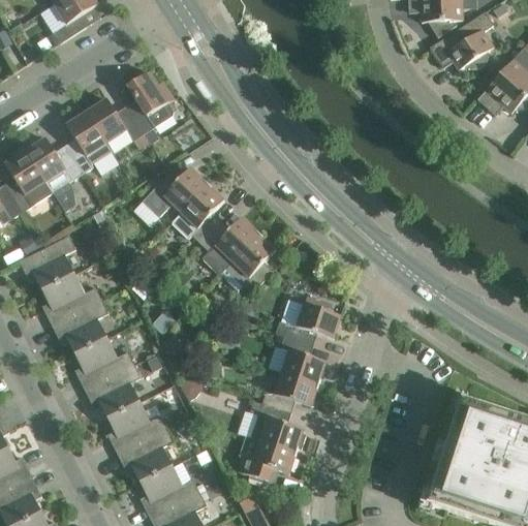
[(58,0),(53,3),(38,12),(51,33),(48,35),(55,45),(61,41),(69,36),(85,26),(79,16),(94,6),(96,4),(95,2),(97,1),(96,0),(58,0)]
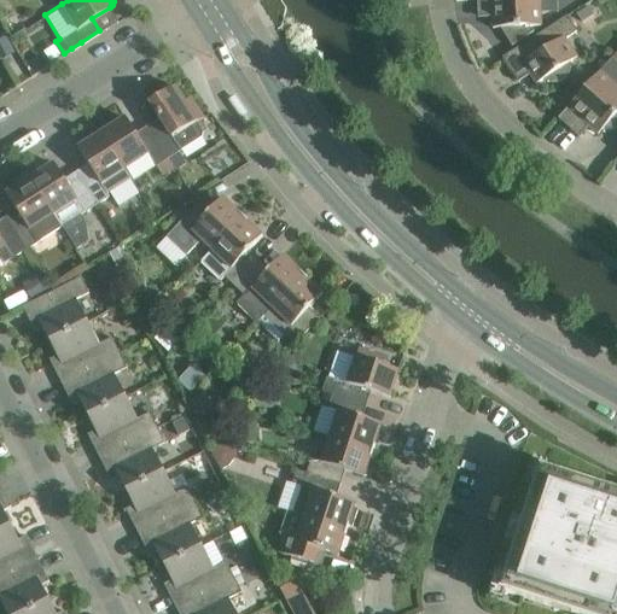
[(475,0),(476,15),(490,15),(492,25),(499,24),(510,44),(533,29),(533,28),(531,24),(540,23),(537,0),(475,0)]
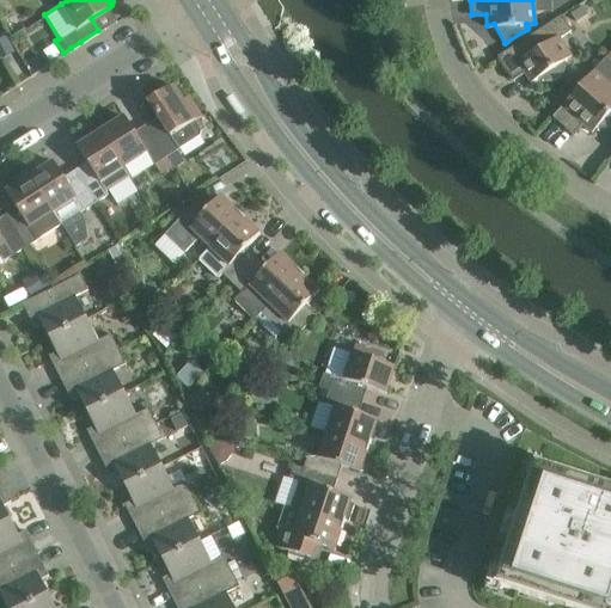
[(585,1),(570,11),(578,23),(592,13),(585,1)]
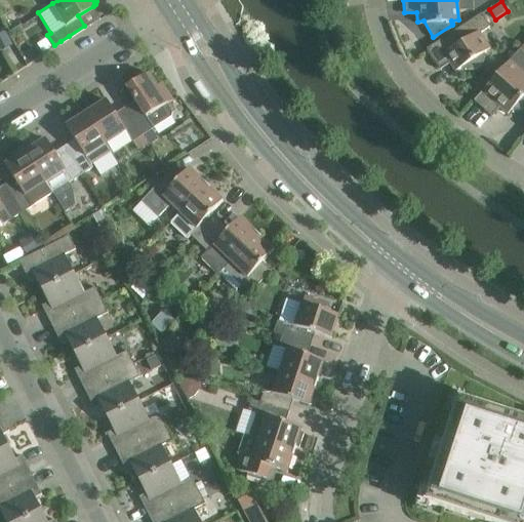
[(480,11),(426,46),(439,68),(449,61),(454,69),(460,65),(464,67),(467,68),(471,68),(475,67),(478,65),(481,62),(482,57),(483,54),(483,50),(489,46),(479,31),(488,25),(480,11)]
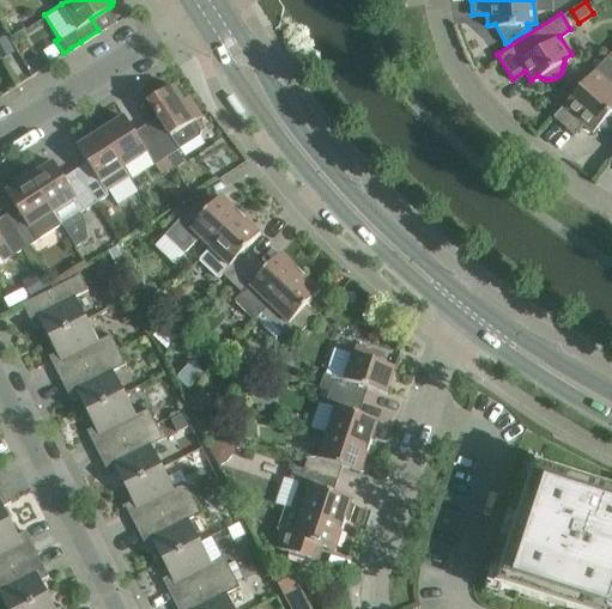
[(611,60),(605,55),(552,114),(574,134),(583,123),(592,131),(597,125),(601,125),(606,125),(610,123),(611,121),(611,60)]
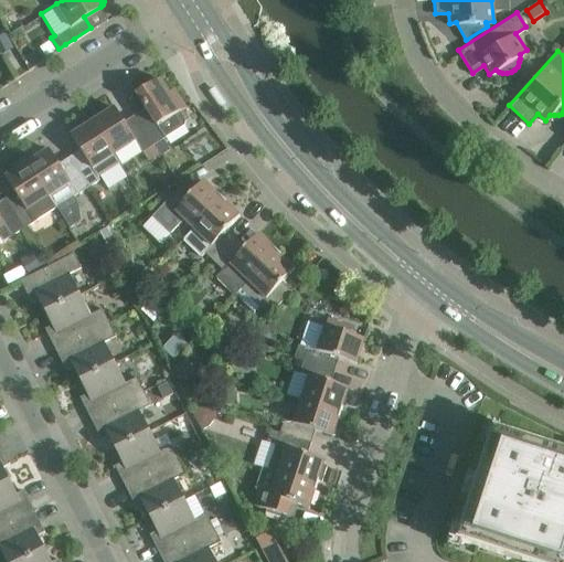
[(158,76),(135,92),(145,105),(148,110),(137,117),(152,142),(158,150),(159,154),(169,147),(162,137),(183,123),(184,118),(179,109),(184,106),(172,86),(167,91),(158,76)]
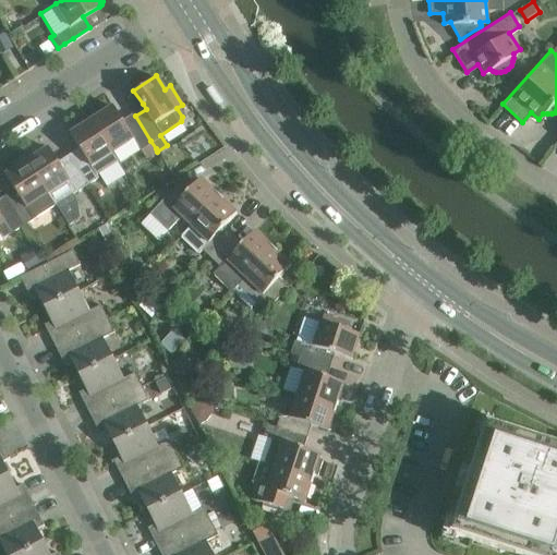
[(92,117),(91,118),(111,149),(132,136),(140,148),(150,141),(135,116),(124,123),(121,118),(112,104),(101,111),(99,109),(91,115),(92,117)]
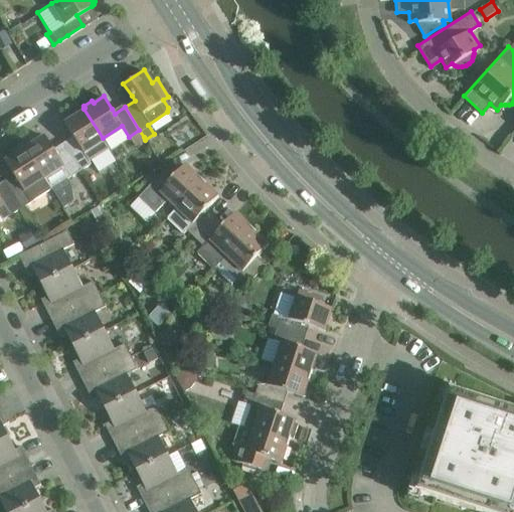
[(65,120),(63,121),(72,135),(74,139),(64,145),(79,168),(90,161),(89,159),(91,158),(98,170),(115,159),(108,147),(103,138),(83,109),(74,115),(72,113),(64,118),(65,120)]
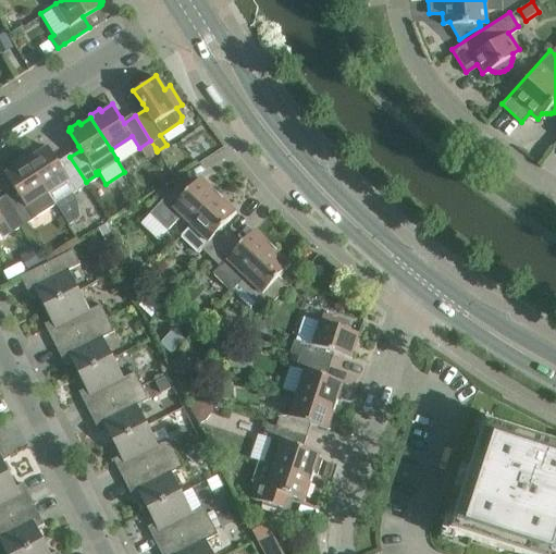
[(150,140),(139,148),(144,155),(156,148),(150,140)]
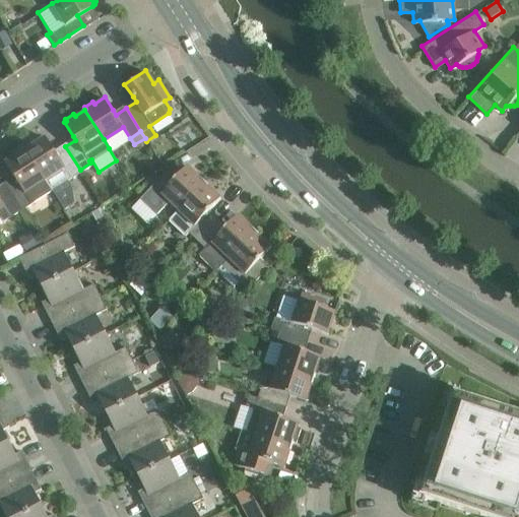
[(33,139),(23,145),(25,147),(24,148),(44,178),(50,189),(52,188),(64,208),(74,201),(71,185),(67,179),(70,177),(80,170),(65,146),(56,153),(53,148),(44,135),(34,142),(33,139)]
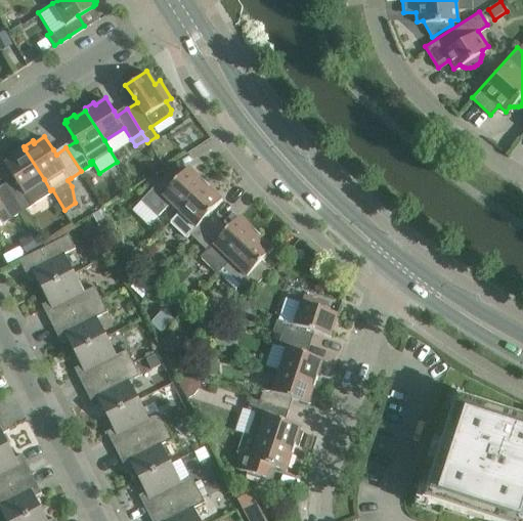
[(5,162),(4,162),(15,180),(5,186),(20,210),(31,204),(50,190),(44,179),(25,149),(15,155),(14,153),(4,159),(5,162)]
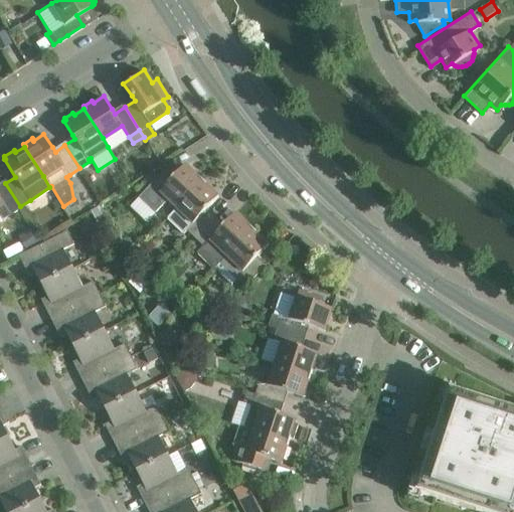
[(144,188),(137,195),(153,211),(160,204),(166,197),(175,206),(201,179),(184,163),(169,179),(160,171),(144,188)]
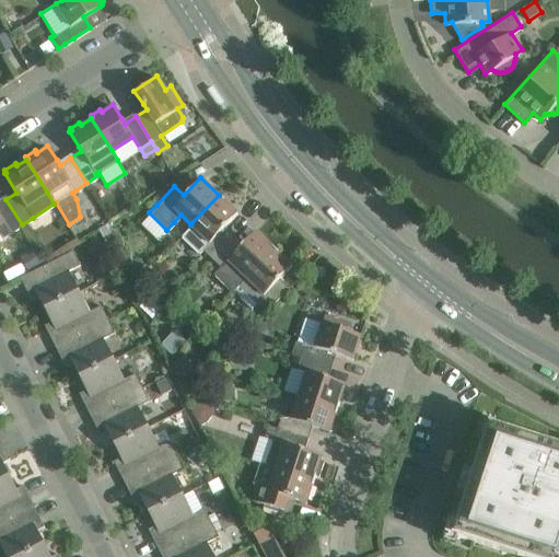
[(190,224),(181,234),(198,252),(201,248),(211,257),(229,238),(220,229),(236,211),(219,195),(190,224)]
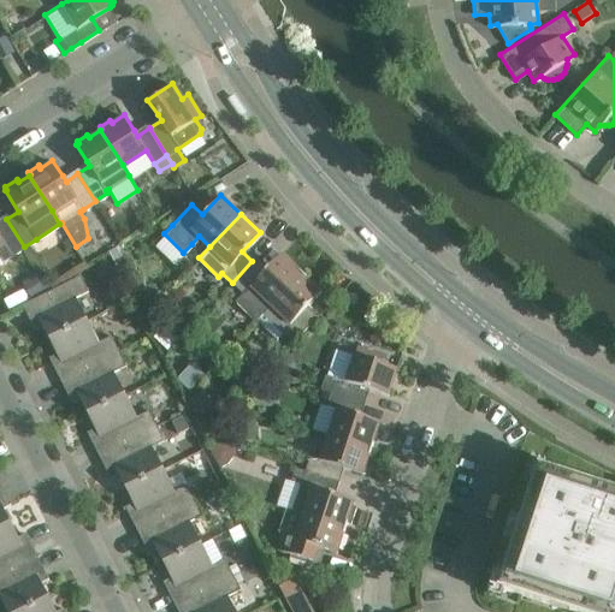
[(0,257),(3,261),(24,247),(6,219),(0,223),(0,257)]
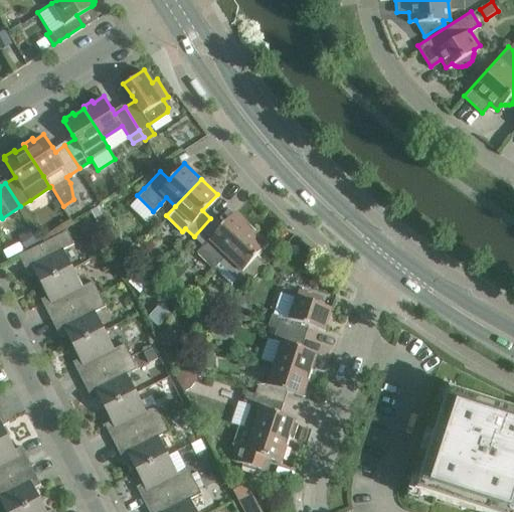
[(210,218),(194,236),(202,244),(196,251),(212,268),(213,266),(218,261),(225,253),(250,226),(234,210),(223,222),(219,226),(210,218)]
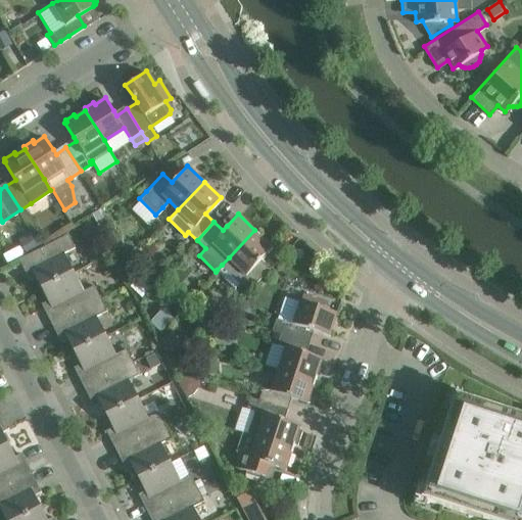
[(33,229),(18,237),(27,251),(27,252),(43,242),(43,241),(35,228),(33,229)]
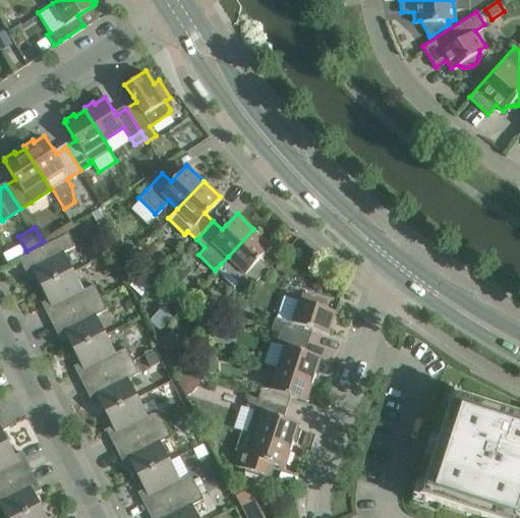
[(221,264),(216,269),(233,286),(238,280),(247,288),(264,270),(254,262),(260,257),(271,245),(253,229),(228,256),(221,264)]
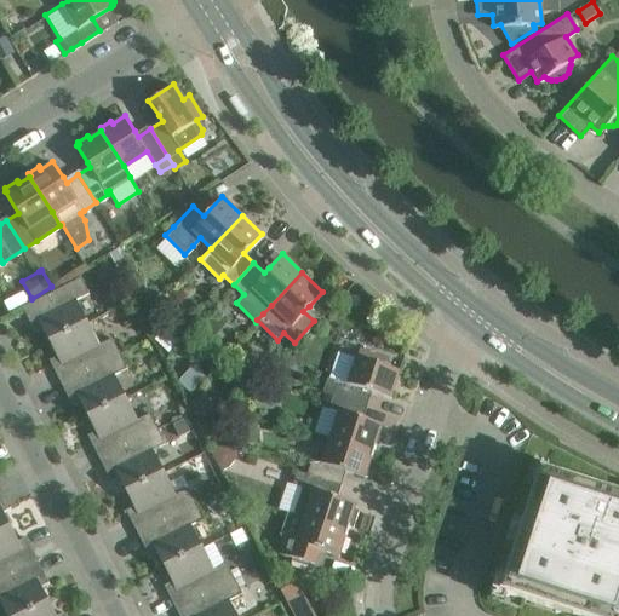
[(49,339),(86,320),(75,298),(87,291),(80,275),(21,305),(33,328),(41,324),(49,339)]
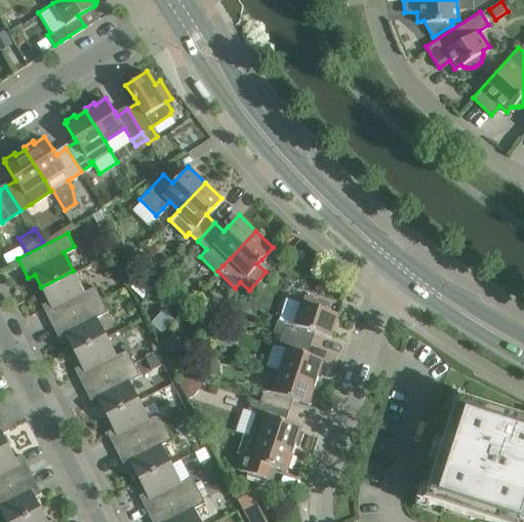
[(41,304),(50,323),(101,297),(93,284),(83,290),(73,271),(41,287),(47,299),(41,304)]
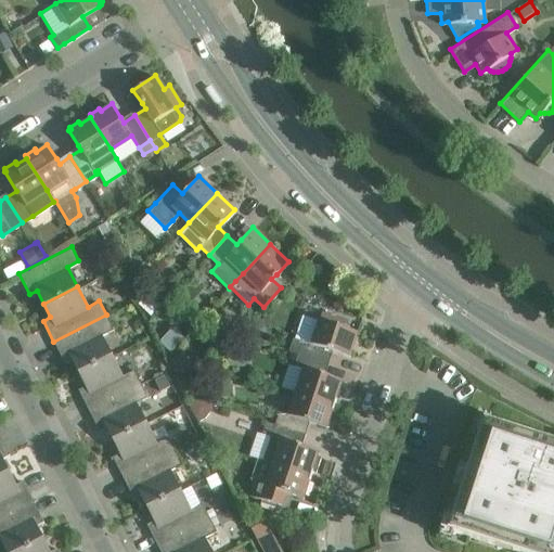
[(288,348),(288,349),(292,350),(297,351),(322,360),(325,347),(332,349),(348,355),(357,331),(343,326),(345,318),(320,310),(318,318),(318,319),(301,313),(294,336),(293,336),(288,348)]
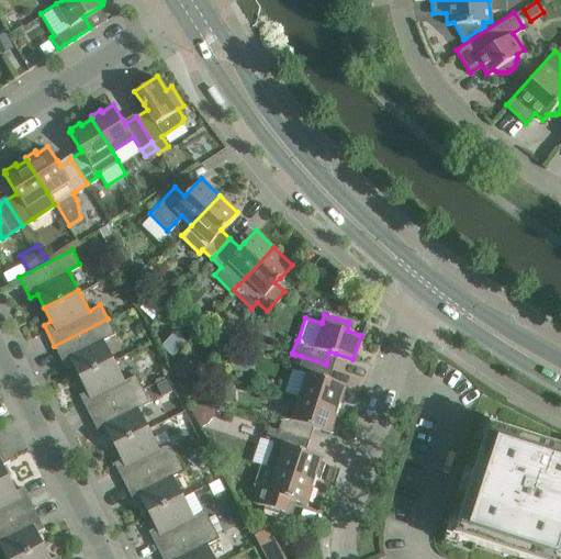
[(71,362),(78,376),(113,358),(102,338),(114,332),(108,319),(54,346),(65,366),(71,362)]
